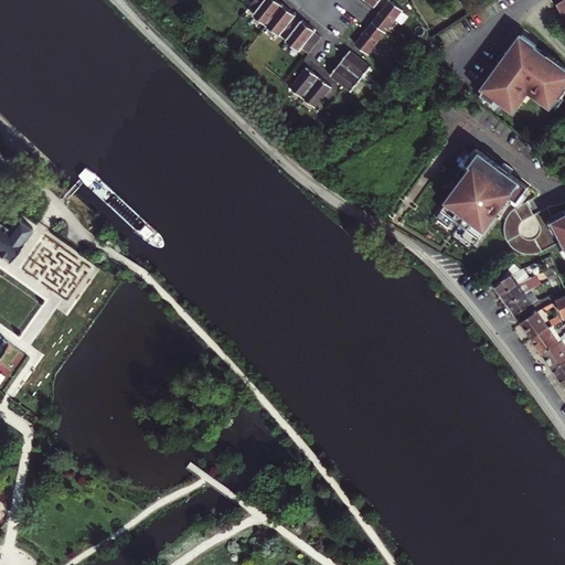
[(273,0),(272,0),(259,0),(255,7),(263,13),(259,18),(272,27),(286,8),(276,0),(273,0)]
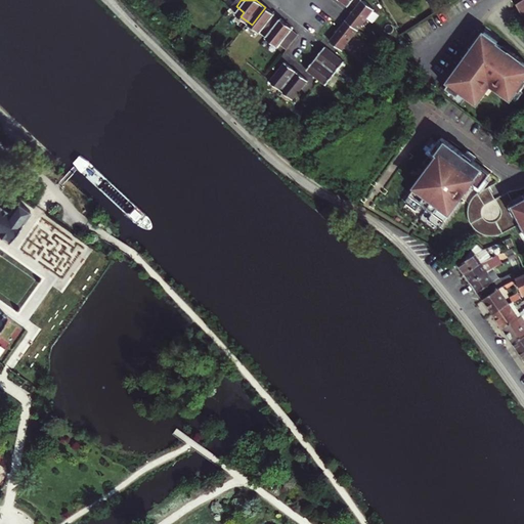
[(360,0),(338,0),(352,11),(360,0)]
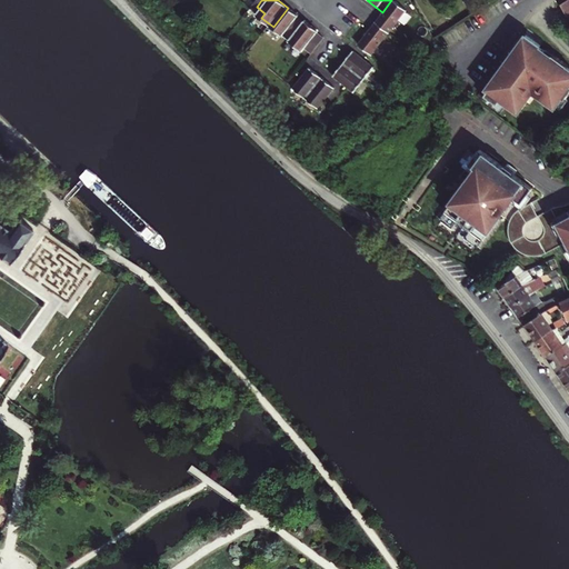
[(413,16),(398,3),(379,26),(396,39),(413,16)]
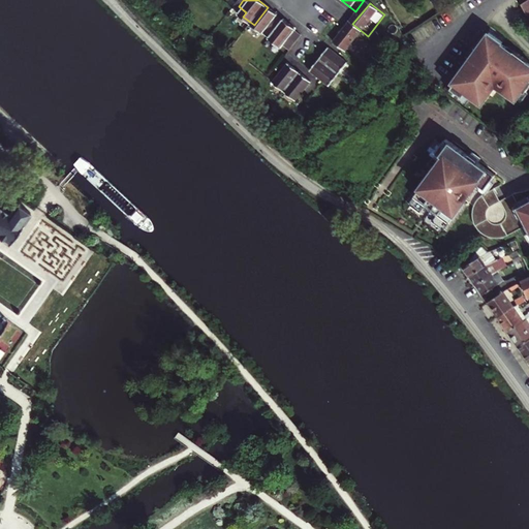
[(275,35),(284,24),(276,18),(278,14),(268,7),(254,25),(263,33),(267,29),(275,35)]
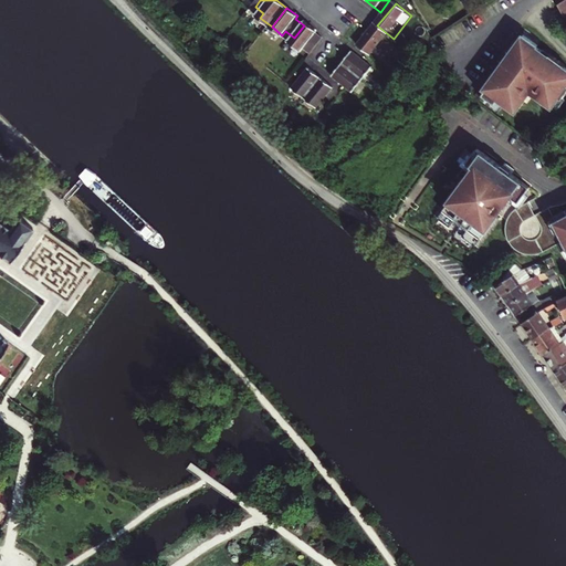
[(294,38),(291,42),(304,53),(307,49),(315,55),(325,42),(317,35),(320,33),(306,23),(304,25),(294,38)]
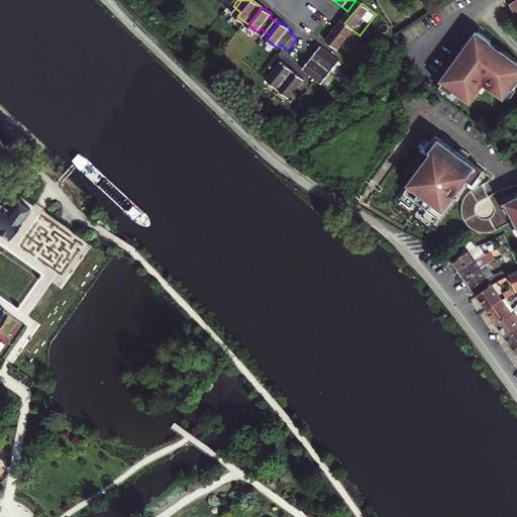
[(343,56),(359,35),(344,23),(328,43),(343,56)]
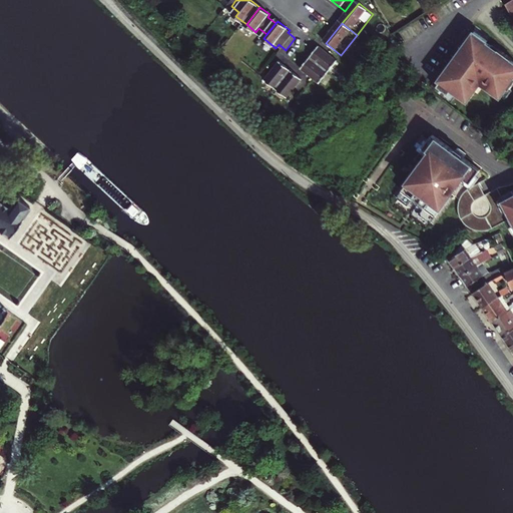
[(512,61),(512,60),(512,59),(500,50),(501,49),(494,44),(492,47),(487,43),(488,42),(474,33),(472,36),(469,34),(454,57),(457,59),(441,83),(443,84),(440,88),(444,91),(442,94),(455,103),(460,96),(471,103),(483,84),(503,98),(505,95),(509,97),(512,90),(512,89),(511,88),(512,85),(512,61)]
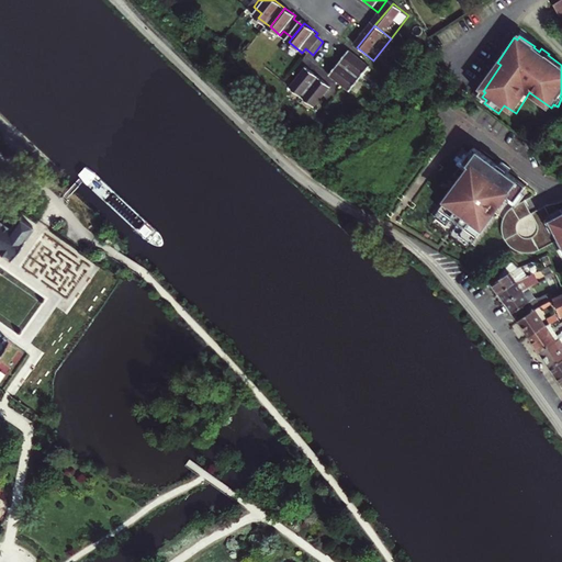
[(373,69),(352,53),(341,66),(362,81),(373,69)]
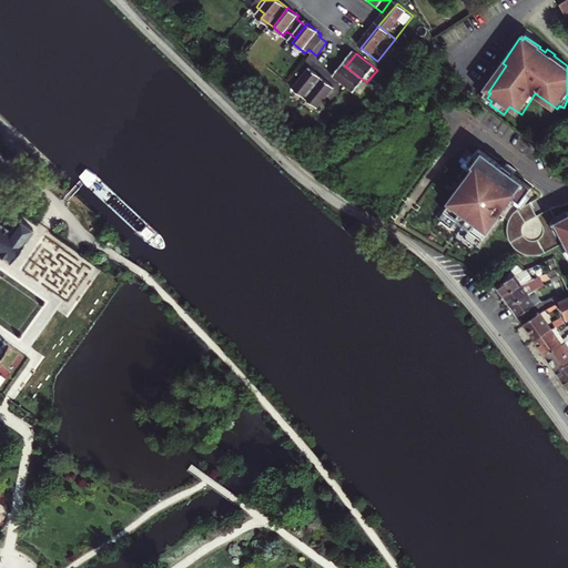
[(366,82),(345,67),(335,79),(356,95),(366,82)]
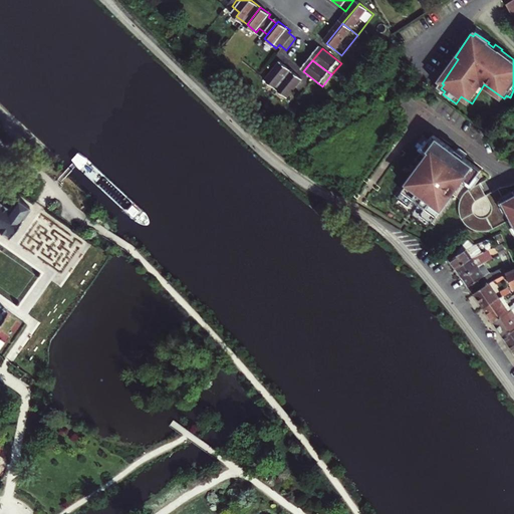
[(278,91),(293,73),(281,63),(266,81),(278,91)]
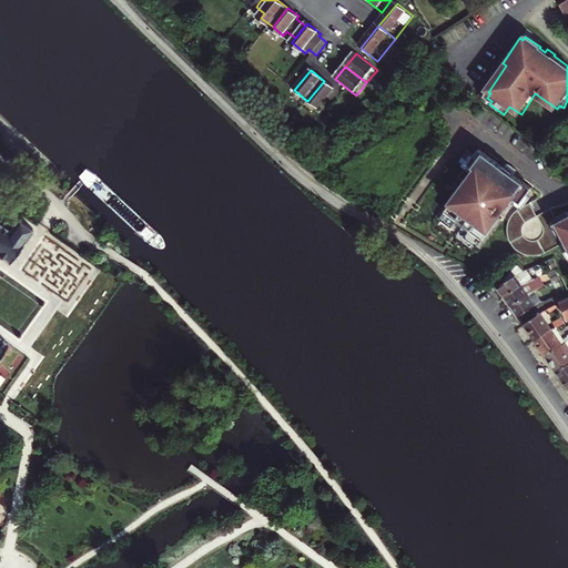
[(324,81),(307,101),(321,111),(337,91),(324,81)]
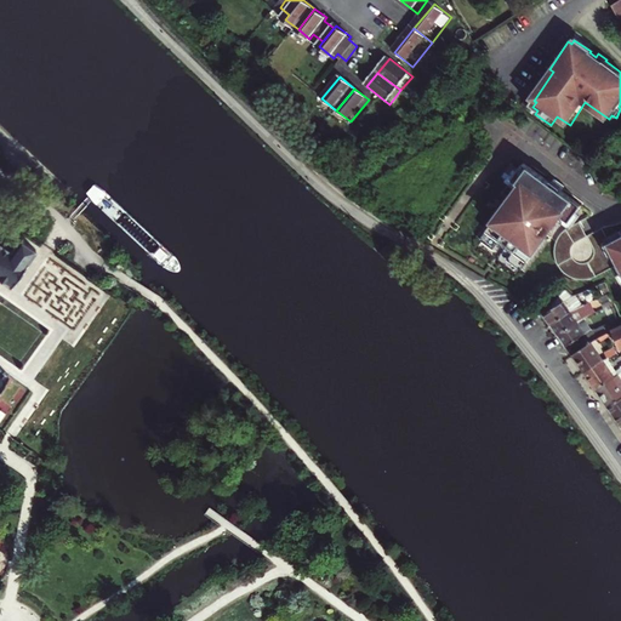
[(522,267),(571,198),(528,169),(525,174),(511,164),(506,174),(518,183),(479,238),(522,267)]
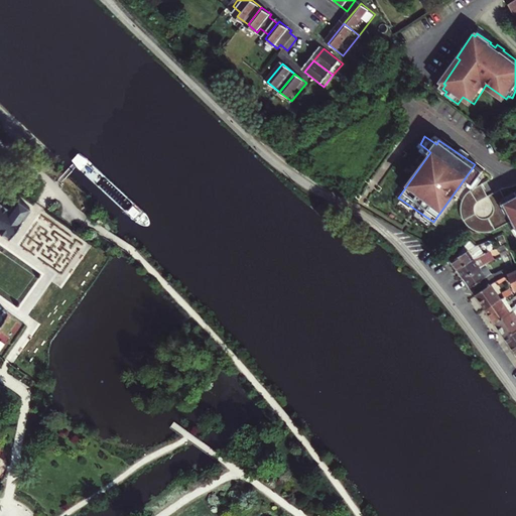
[(515,196),(505,203),(515,223),(515,196)]
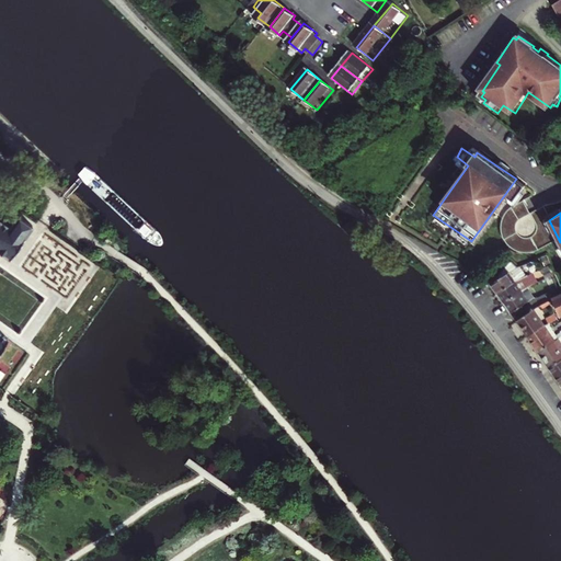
[(0,251),(10,259),(24,238),(33,224),(19,214),(10,227),(0,219),(0,251)]
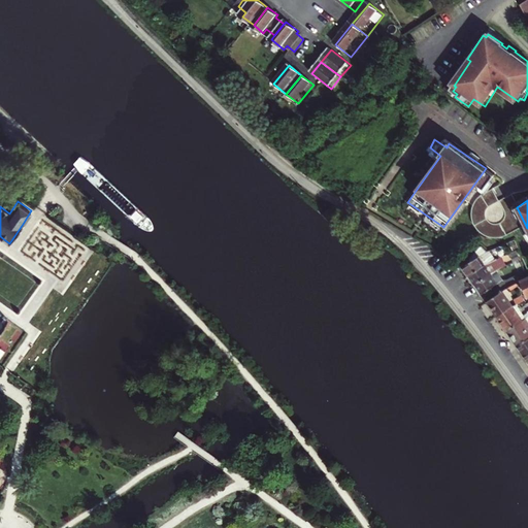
[(463,267),(468,274),(491,263),(485,254),(463,267)]
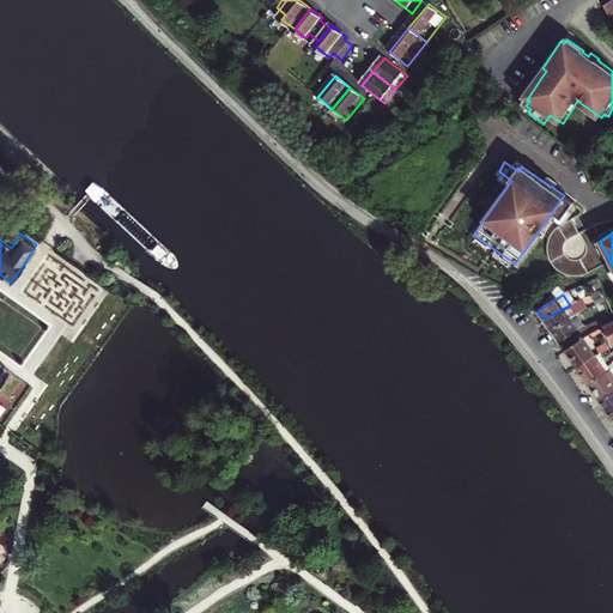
[(607,317),(612,315),(607,302),(601,305),(607,317)]
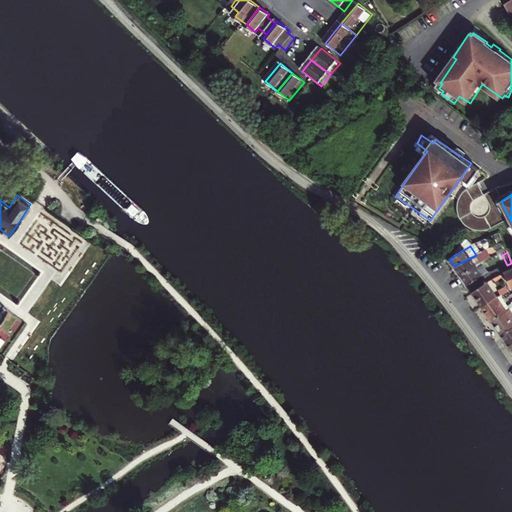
[(476,255),(454,266),(461,275),(474,268),(482,265),(476,255)]
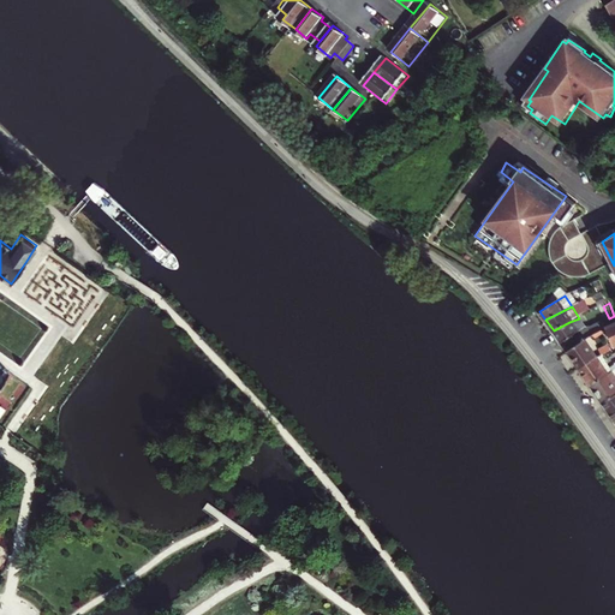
[(561,340),(584,327),(579,318),(569,322),(554,330),(561,340)]
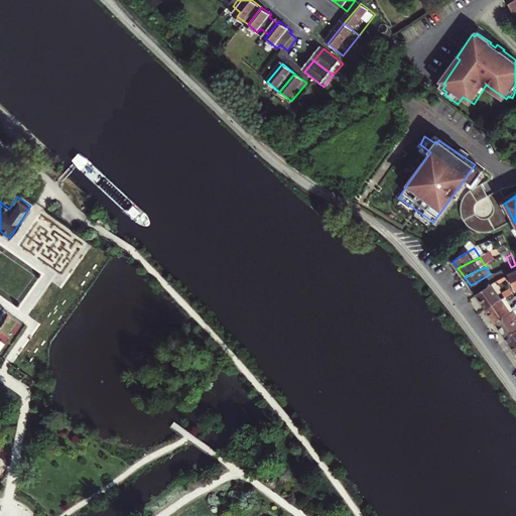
[(482,291),(481,289),(477,291),(478,293),(477,293),(486,308),(501,300),(492,286),(482,291)]
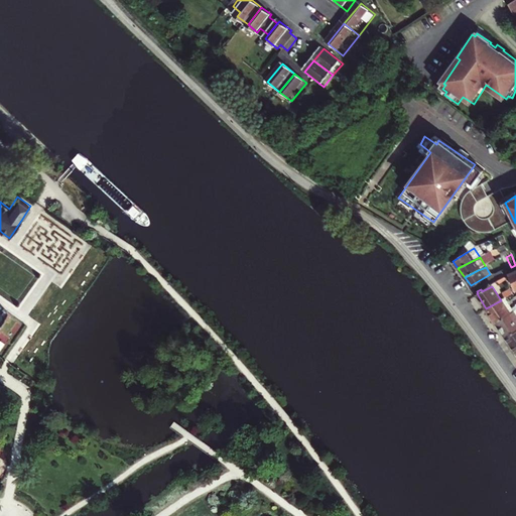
[(513,293),(501,300),(486,308),(496,324),(511,314),(504,303),(514,296),(513,293)]
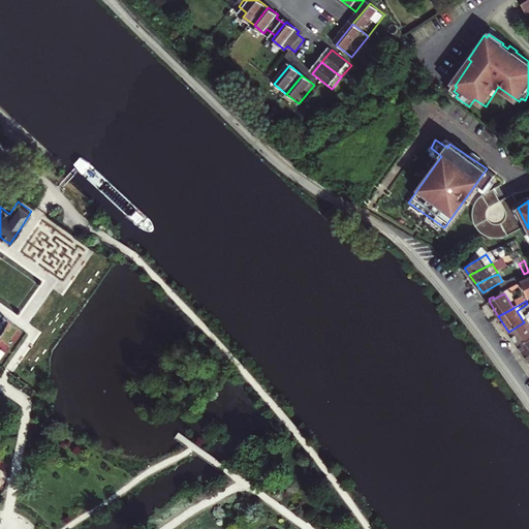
[(528,318),(524,322),(508,332),(519,347),(528,340),(528,318)]
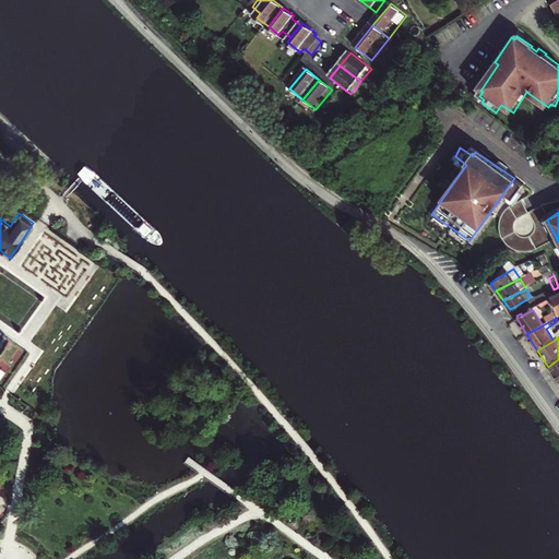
[(558,359),(548,367),(558,381),(558,380),(558,359)]
